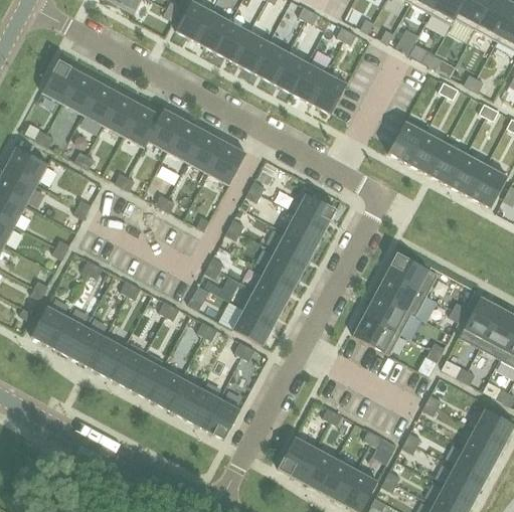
[(106,0),(134,15),(142,0),(106,0)]
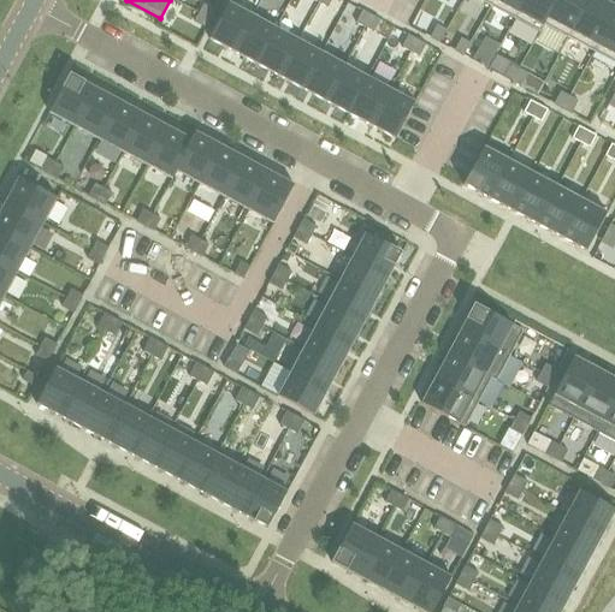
[(230,0),(211,36),(235,49),(254,12),(231,0),(230,0)]
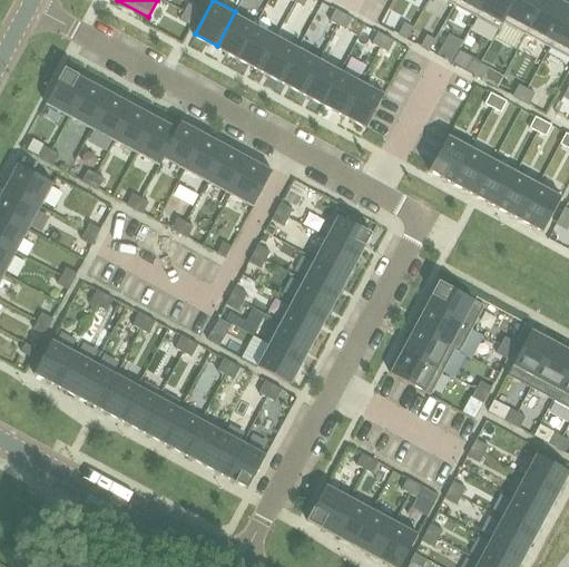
[(455,0),(454,2),(477,15),(484,0),(455,0)]
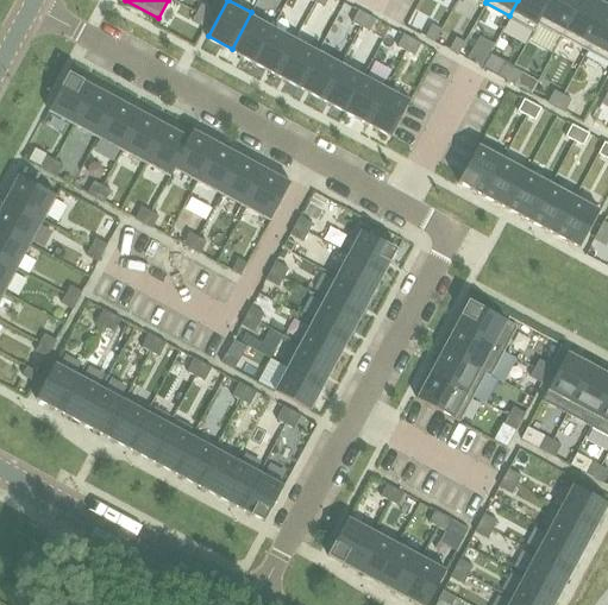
[(518,0),(509,16),(533,29),(547,0),(518,0)]
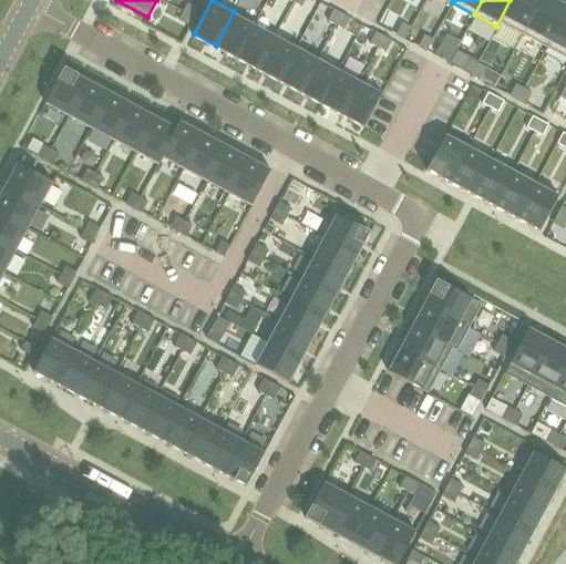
[(510,0),(496,27),(497,27),(502,20),(524,32),(539,0),(510,0)]
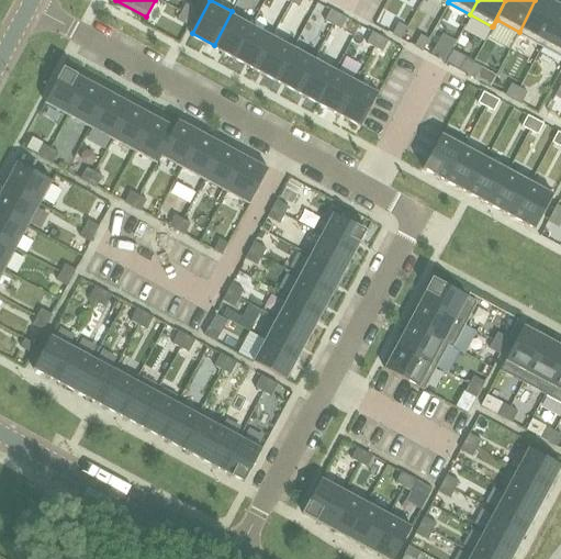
[(560,2),(556,0),(535,0),(519,32),(542,44),(560,9),(560,2)]
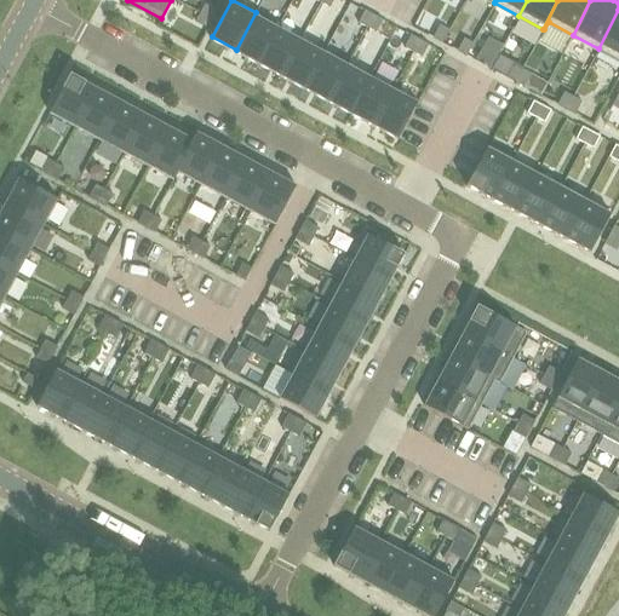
[(207,13),(213,17),(218,7),(206,1),(201,10),(207,13)]
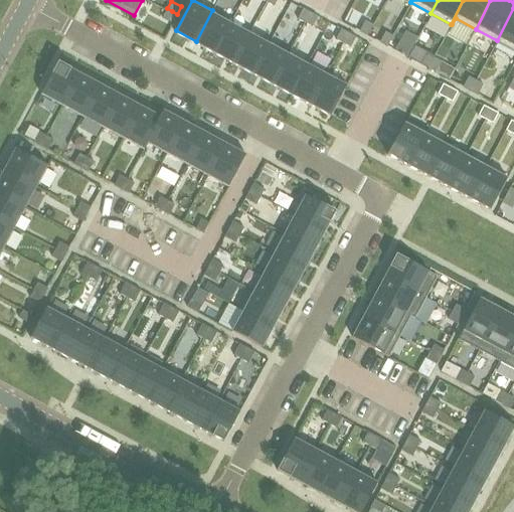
[(304,6),(298,16),(306,20),(311,10),(304,6)]
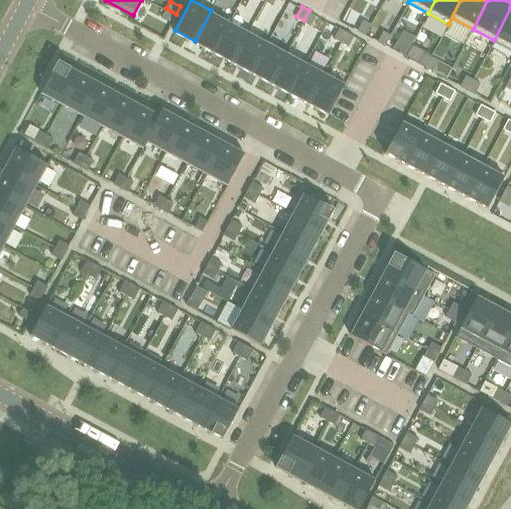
[(162,15),(172,21),(176,14),(171,11),(166,8),(162,15)]
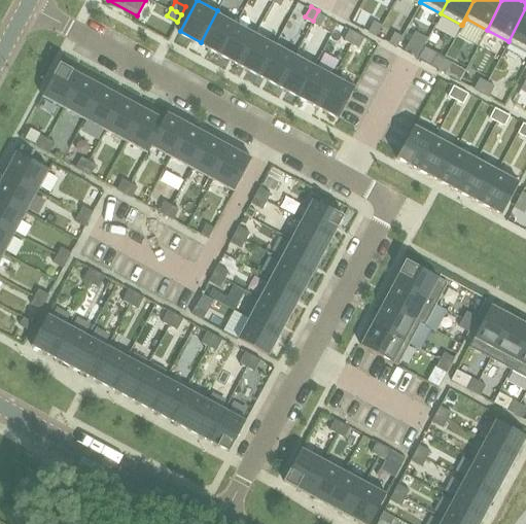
[(525,8),(509,41),(525,49),(525,8)]
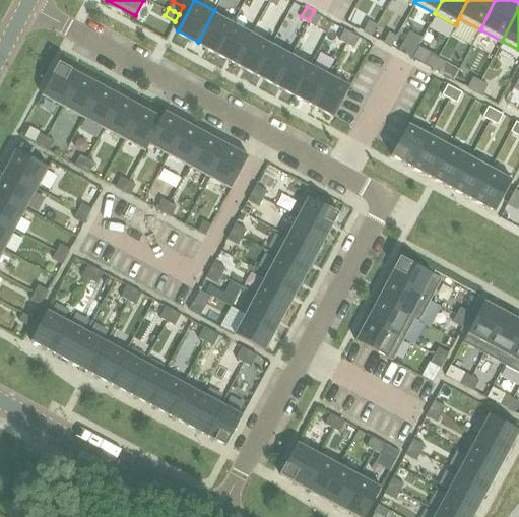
[(214,10),(198,42),(217,52),(234,21),(214,10)]
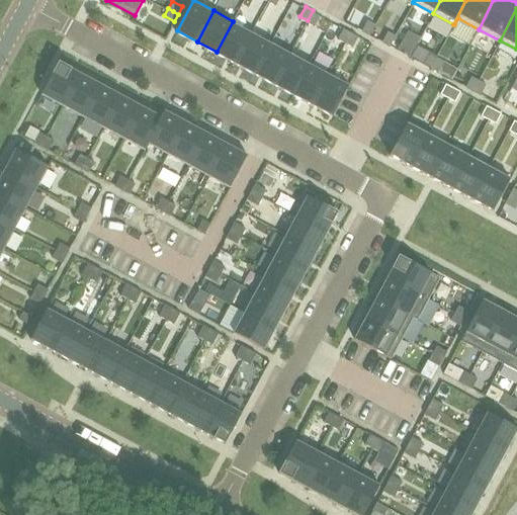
[(313,10),(308,20),(315,24),(321,14),(313,10)]
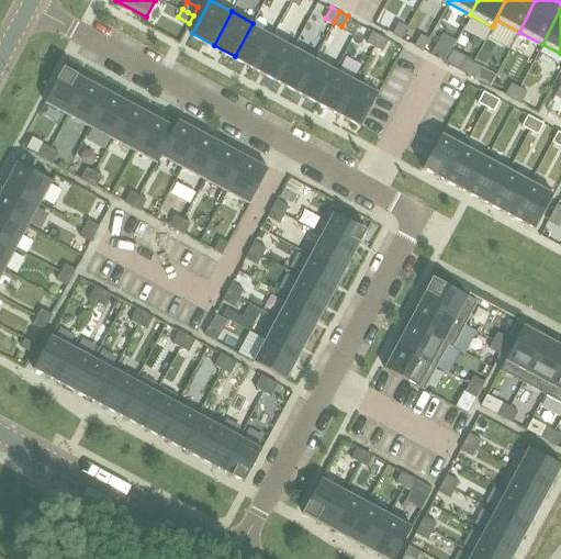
[(400,20),(393,32),(402,36),(407,24),(400,20)]
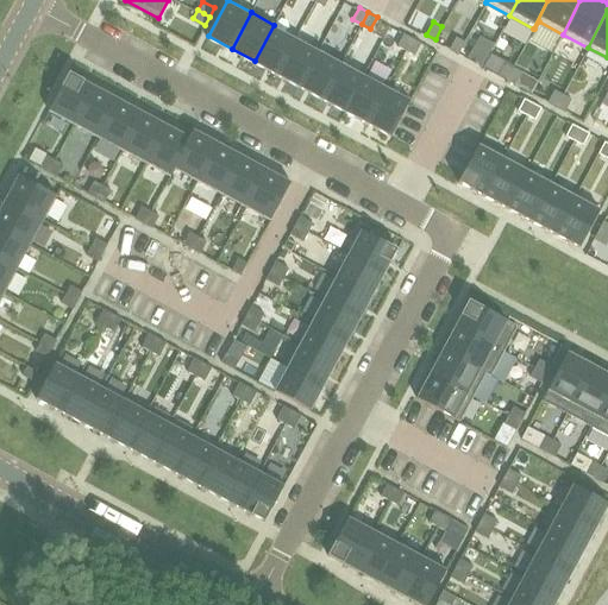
[(274,25),(255,61),(277,73),(296,37),(274,25)]
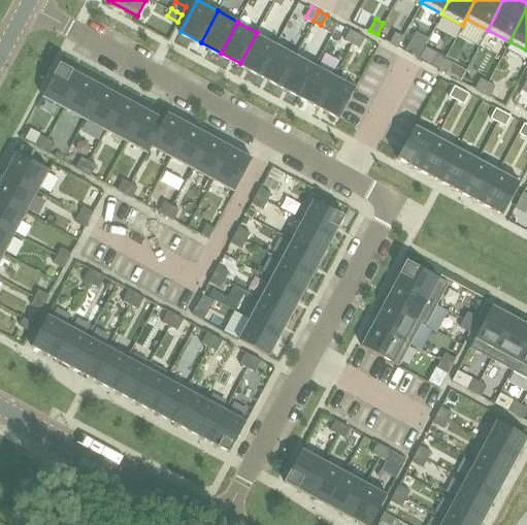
[(351,27),(344,38),(353,42),(358,31),(351,27)]
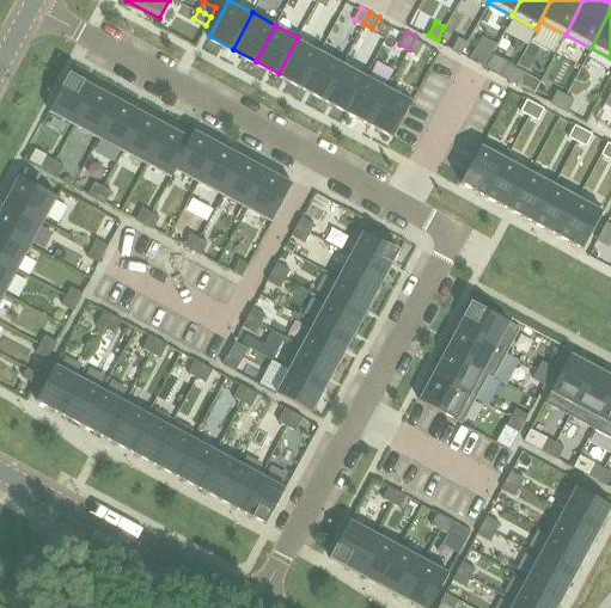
[(459,35),(452,47),(462,53),(468,40),(459,35)]
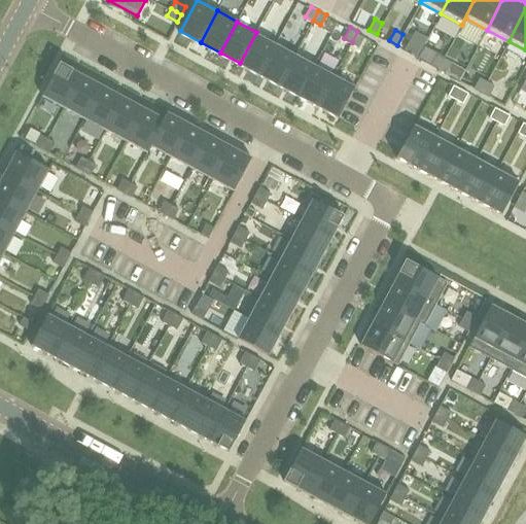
[(357,31),(352,42),(359,46),(365,35),(357,31)]
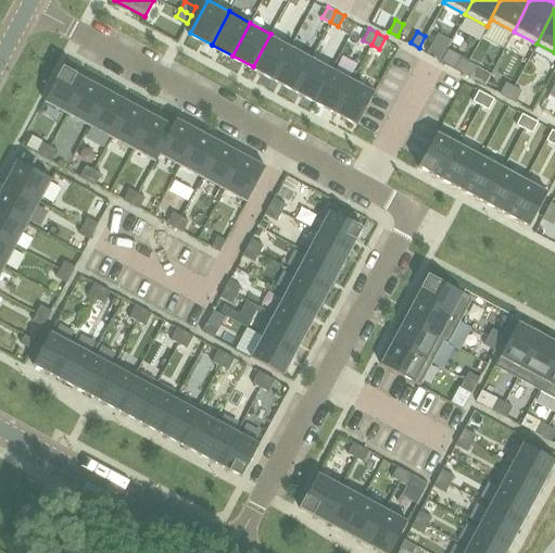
[(270,34),(253,66),(274,78),(291,45),(270,34)]
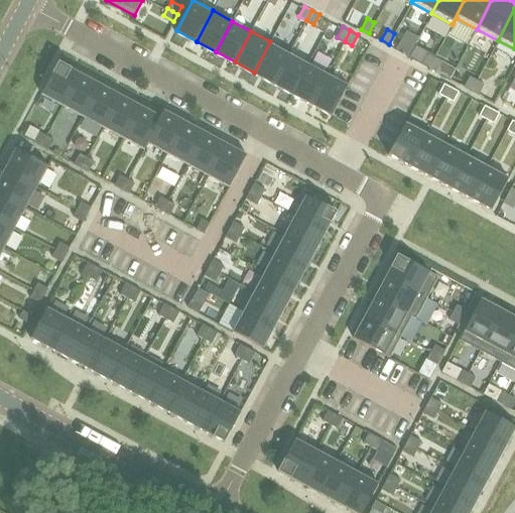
[(270,41),(254,73),(273,83),(289,51),(270,41)]
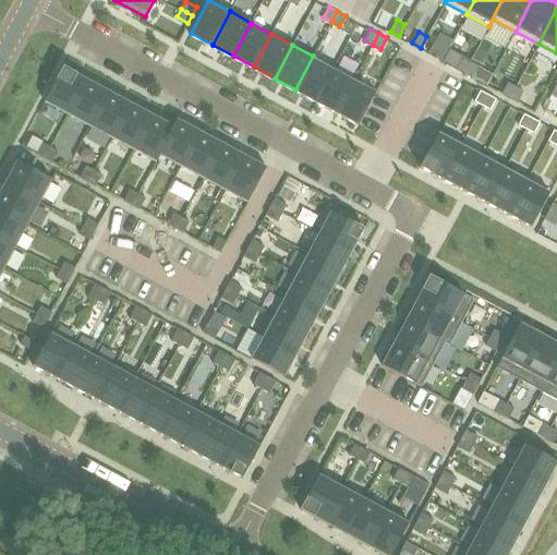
[(428,51),(442,59),(446,52),(432,45),(428,51)]
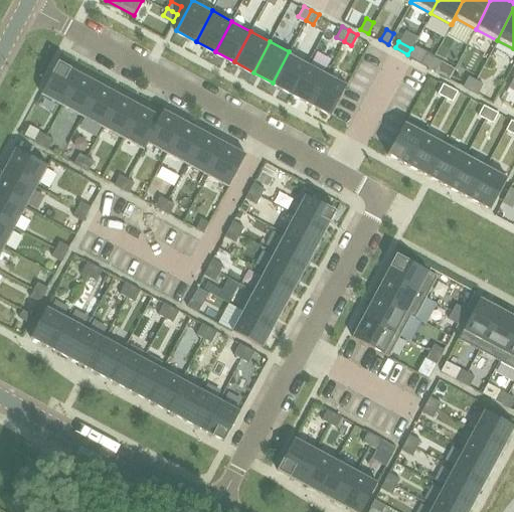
[(289,51),(273,82),(292,93),(308,62),(289,51)]
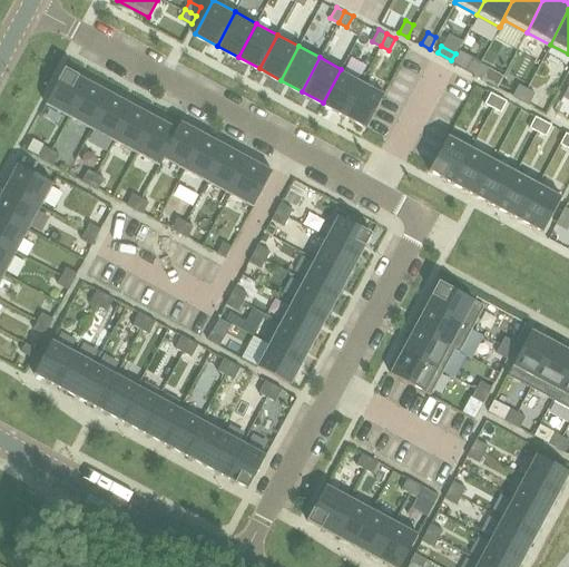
[(472,57),(467,68),(474,72),(481,61),(472,57)]
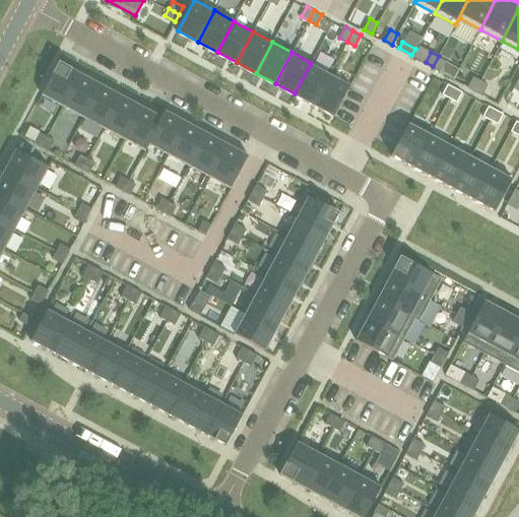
[(439,56),(433,66),(441,70),(446,60),(439,56)]
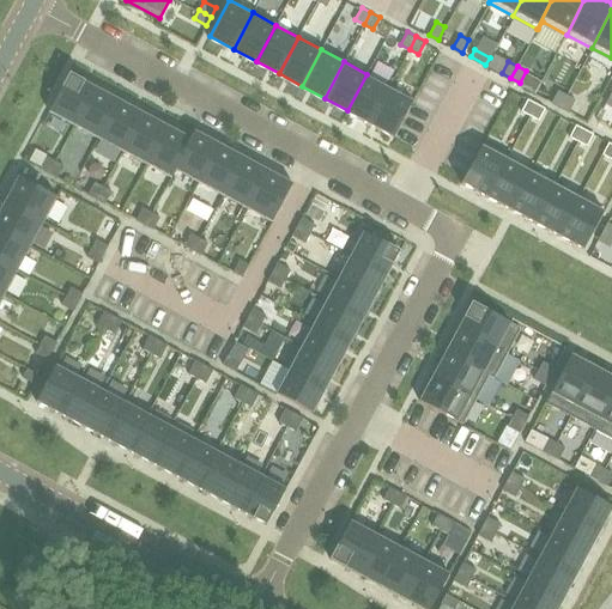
[(50,110),(76,123),(96,85),(71,71),(50,110)]
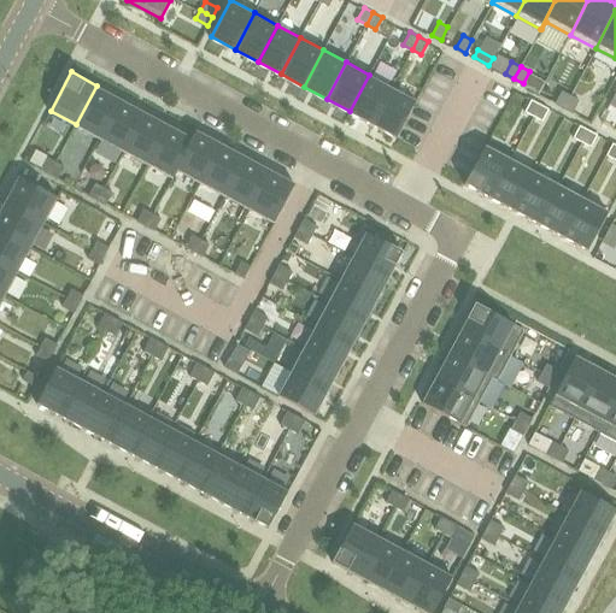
[(369,75),(350,111),(373,123),(392,87),(369,75)]
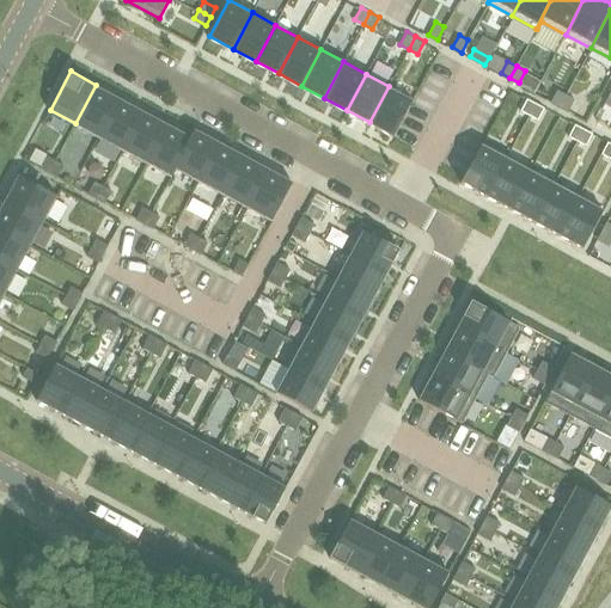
[(120,97),(96,85),(75,123),(99,136),(120,97)]
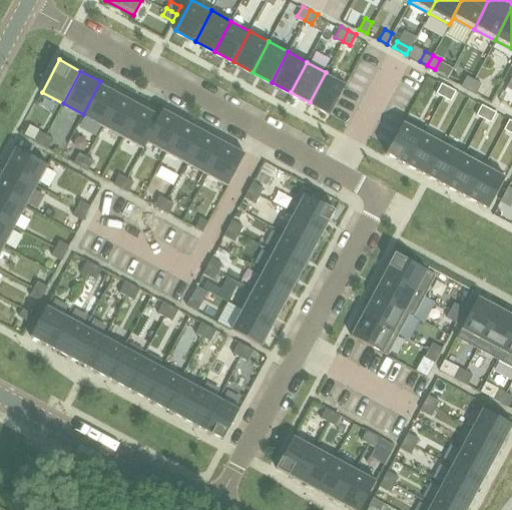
[(326,72),(310,102),(330,113),(346,82),(326,72)]
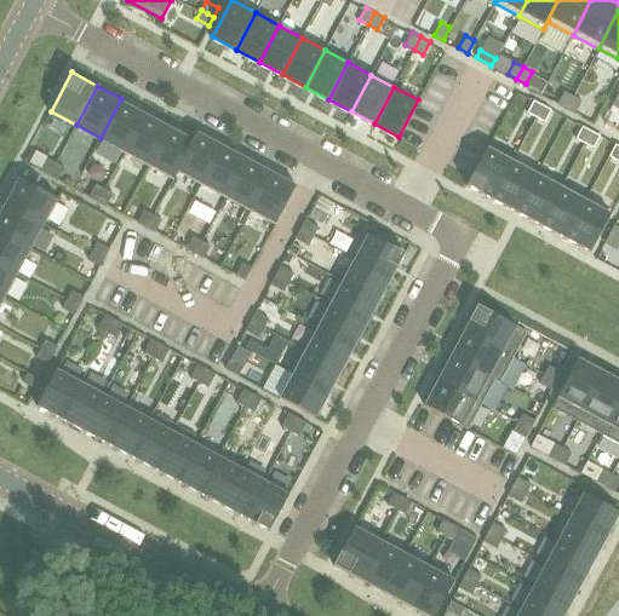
[(566,90),(559,102),(567,107),(574,95),(566,90)]
